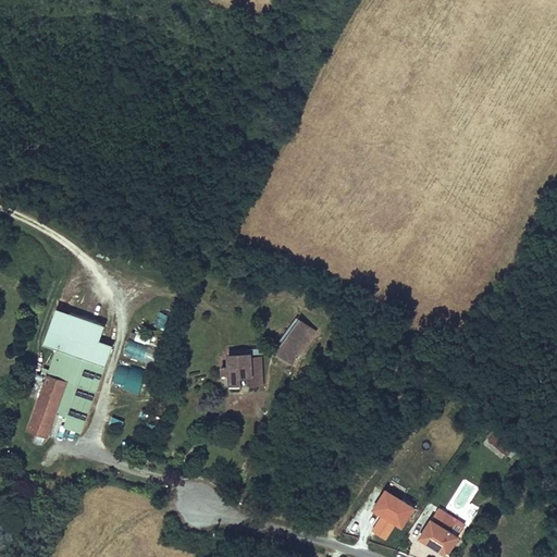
[(66,417),(85,423),(113,345),(99,341),(104,324),(56,307),(42,344),(56,349),(47,373),(67,381),(57,413),(66,417)]
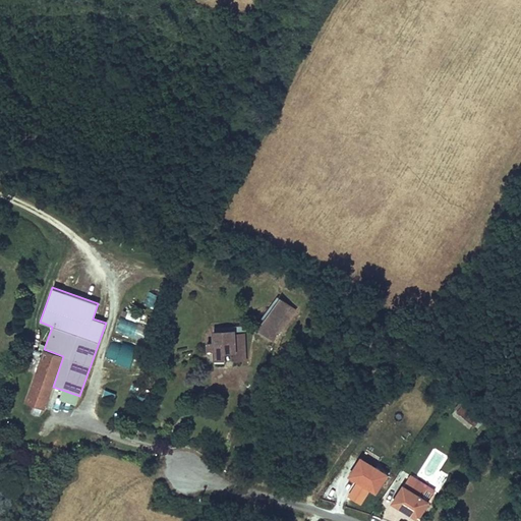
[(296,309),(280,298),(256,331),(273,342),(296,309)]
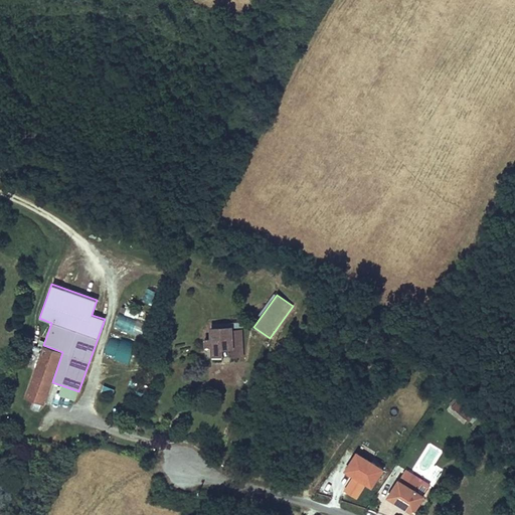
[(138,317),(139,308),(126,307),(125,316),(138,317)]
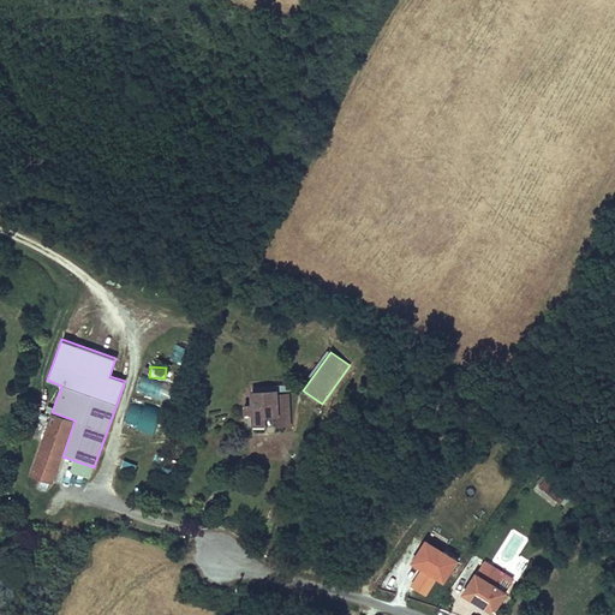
[(141,378),(138,394),(171,399),(173,384),(141,378)]
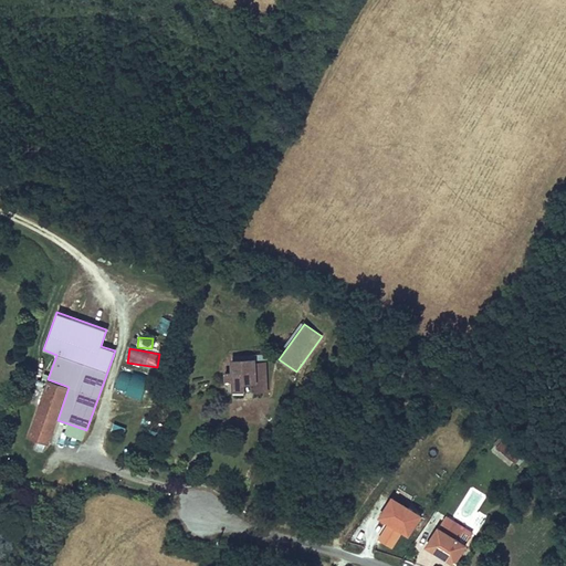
[(234,360),(236,371),(236,379),(236,389),(244,389),(244,383),(242,359),(234,360)]
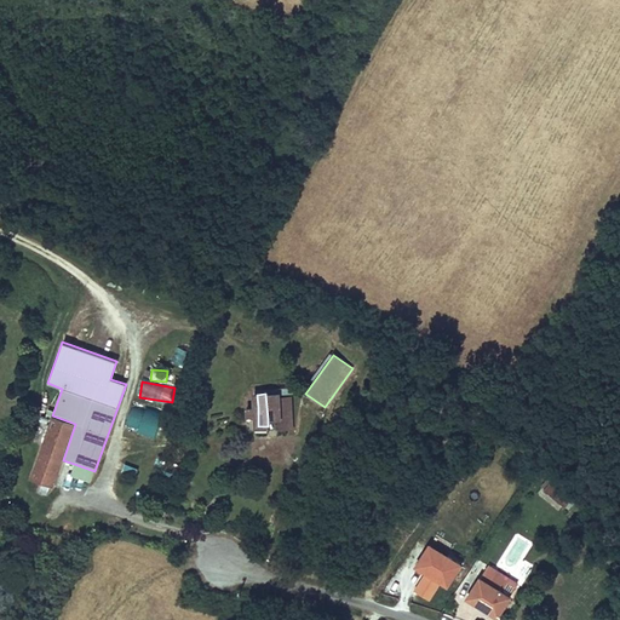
[(279,394),(265,394),(268,419),(280,418),(281,429),(292,428),(291,397),(280,397),(279,394)]
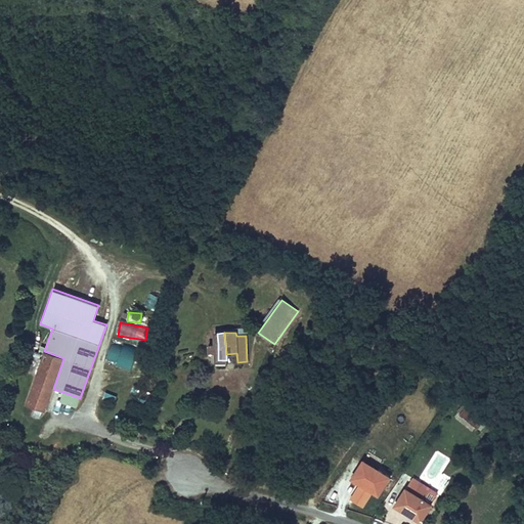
[(104,361),(130,370),(138,351),(112,341),(104,361)]
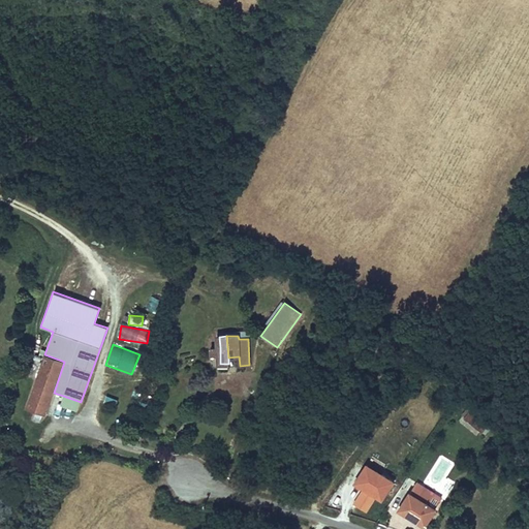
[(24,409),(45,416),(54,393),(64,362),(44,354),(43,354),(24,409)]
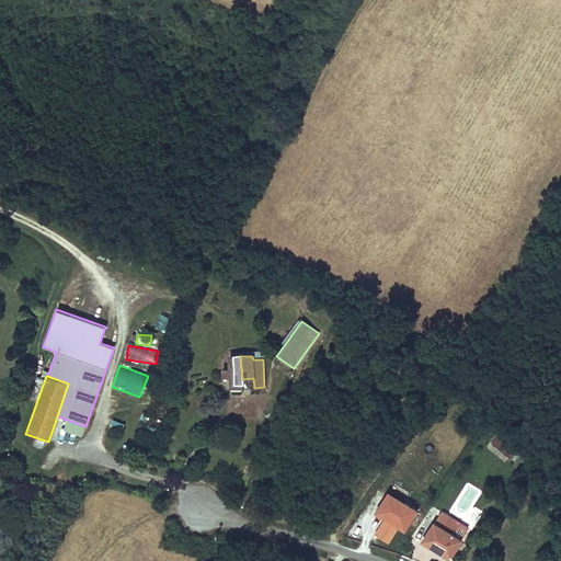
[(456,393),(467,401),(471,395),(459,387),(456,393)]
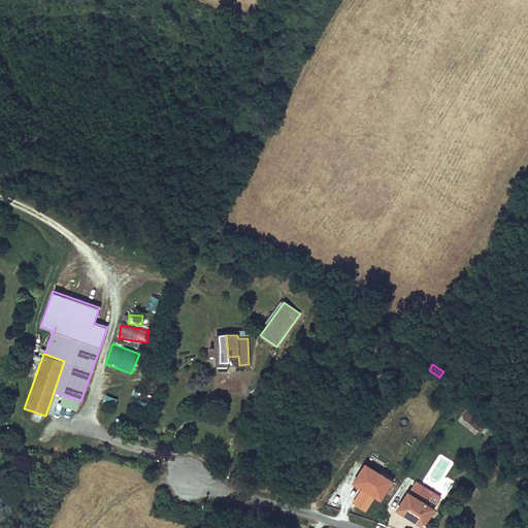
[(452,377),(443,371),(439,377),(448,384),(452,377)]
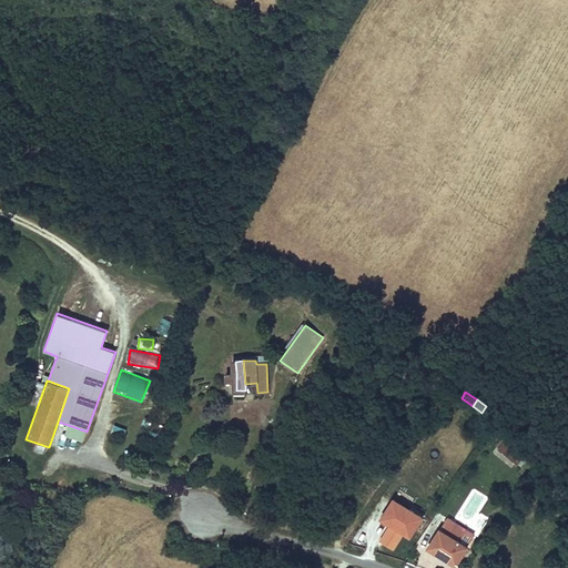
[(118,424),(114,430),(123,436),(128,429),(118,424)]
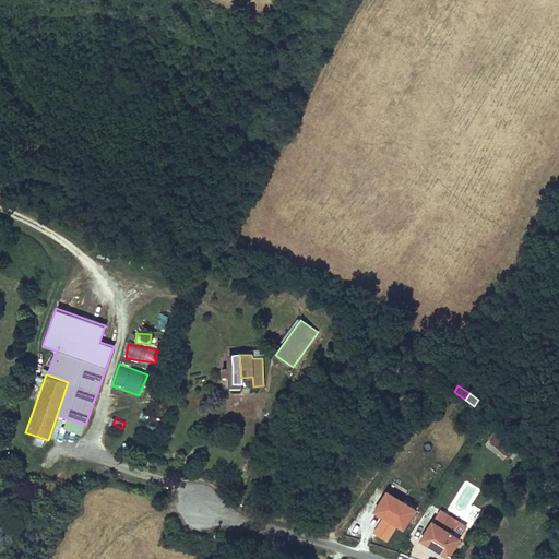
[(82,436),(85,425),(67,418),(63,429),(82,436)]
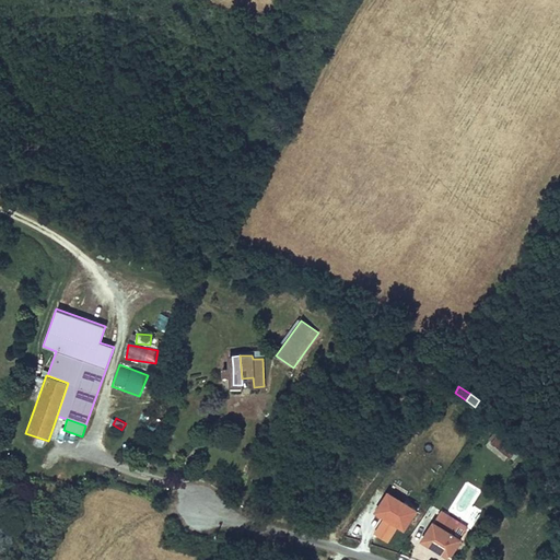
[(490,440),(493,442),(500,434),(517,447),(522,442),(502,424),(490,440)]
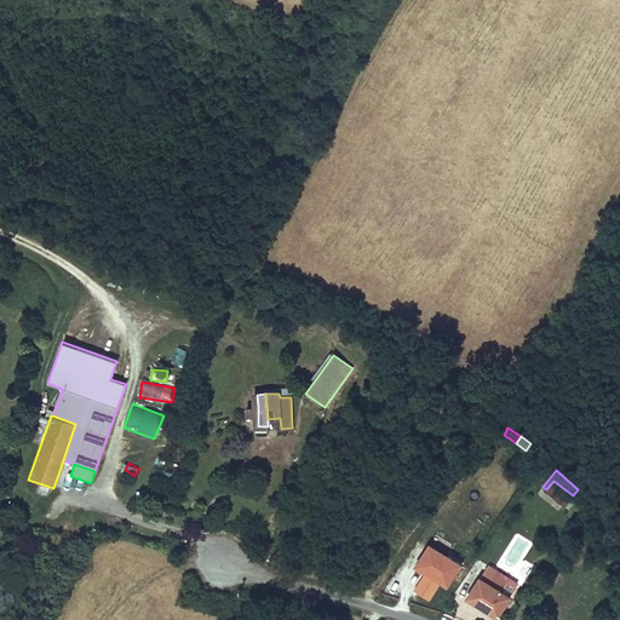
[(566,505),(573,495),(554,481),(546,489),(566,505)]
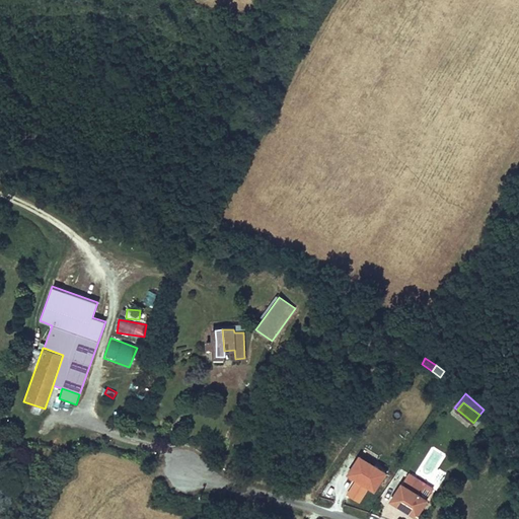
[(386,472),(361,456),(349,473),(374,490),(386,472)]
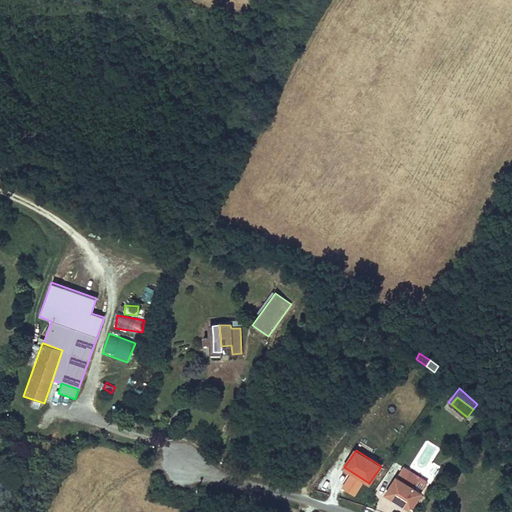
[(412,509),(422,493),(416,489),(422,478),(405,467),(388,494),(412,509)]
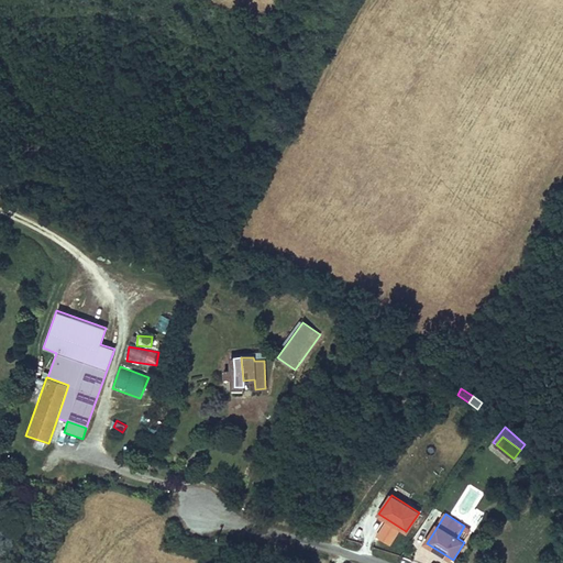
[(472,530),(464,526),(457,538),(464,542),(472,530)]
